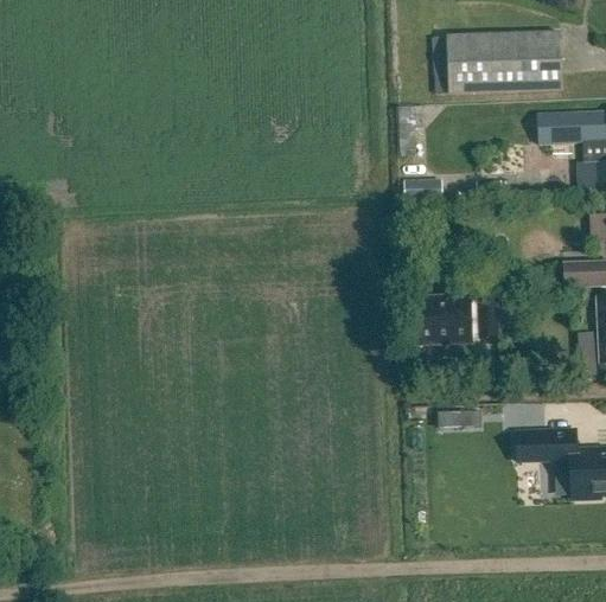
[(561,29),(446,32),(446,36),(448,91),(562,89),(561,29)]
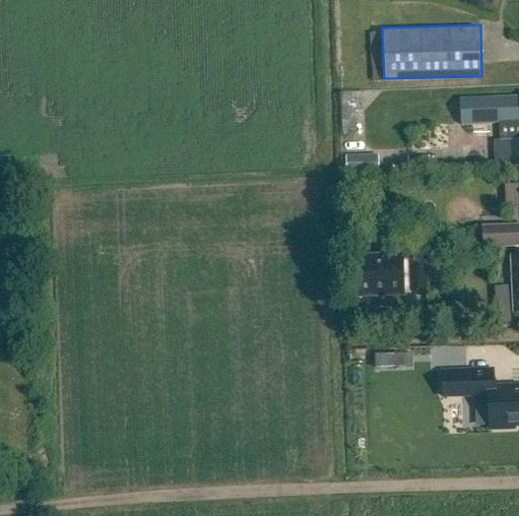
[(382,30),(372,30),(373,79),(384,78),(382,30)]
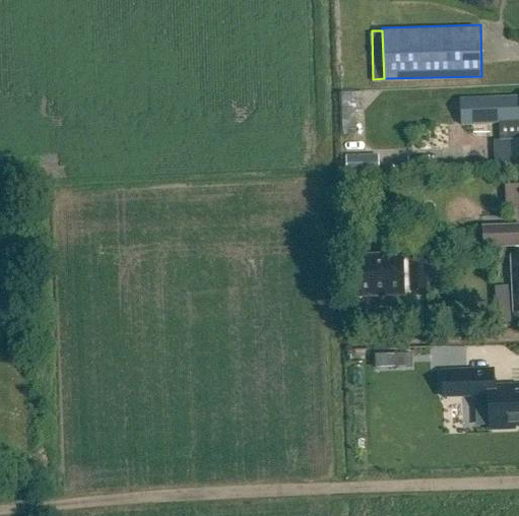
[(518,93),(460,97),(461,122),(518,120),(518,93)]
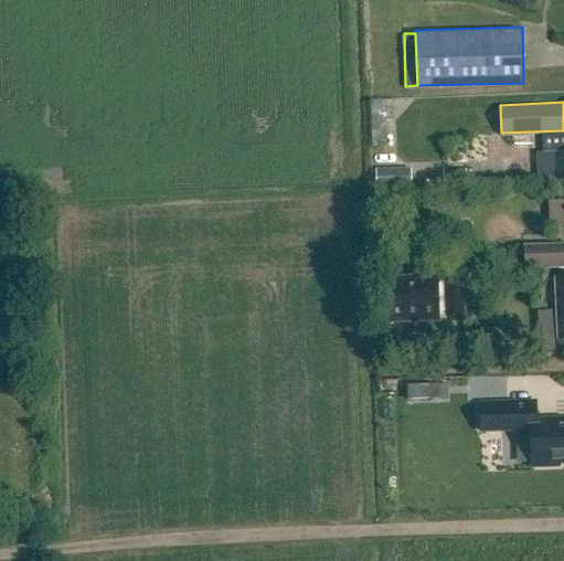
[(563,148),(554,148),(555,175),(563,175),(563,148)]
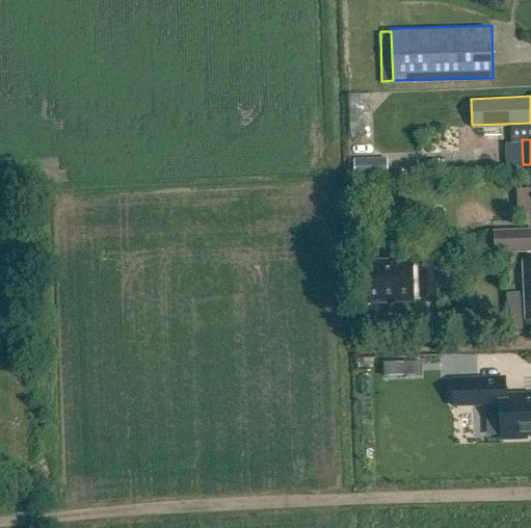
[(388,156),(354,157),(355,175),(389,173),(388,156)]
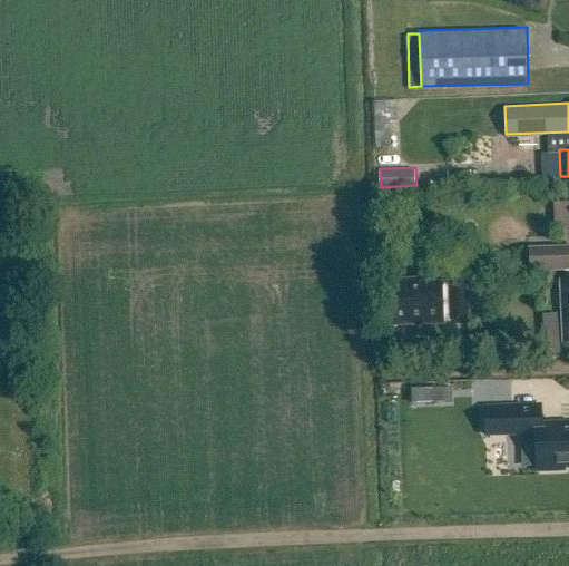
[(470,168),(448,169),(449,184),(471,183),(470,168)]
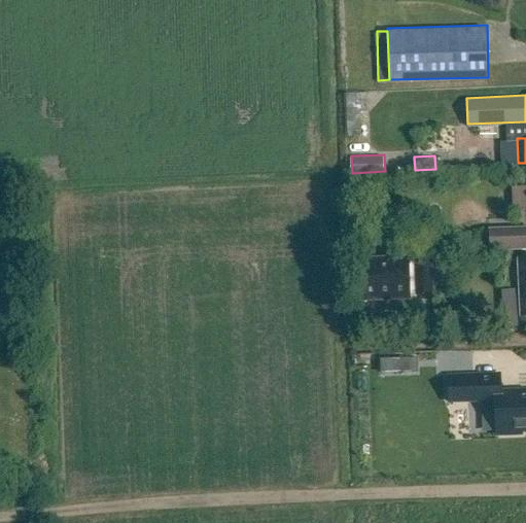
[(375,180),(356,179),(355,197),(375,198),(375,180)]
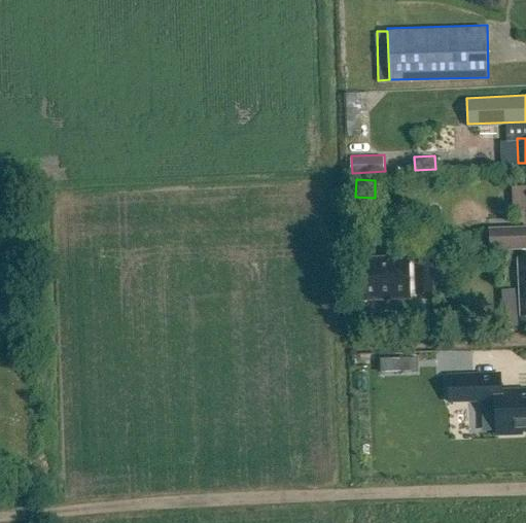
[(525,227),(488,229),(489,252),(525,250),(525,227)]
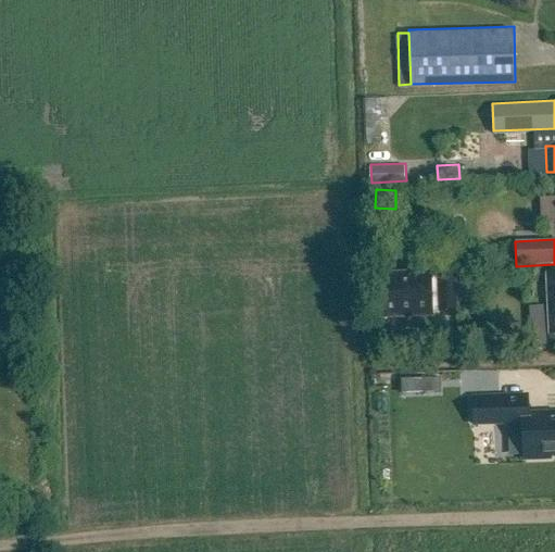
[(458,309),(457,267),(438,267),(439,310),(458,309)]
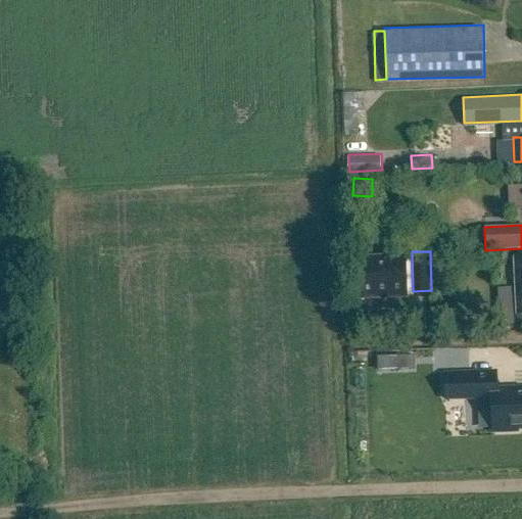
[(353,256),(354,300),(411,298),(409,254),(353,256)]
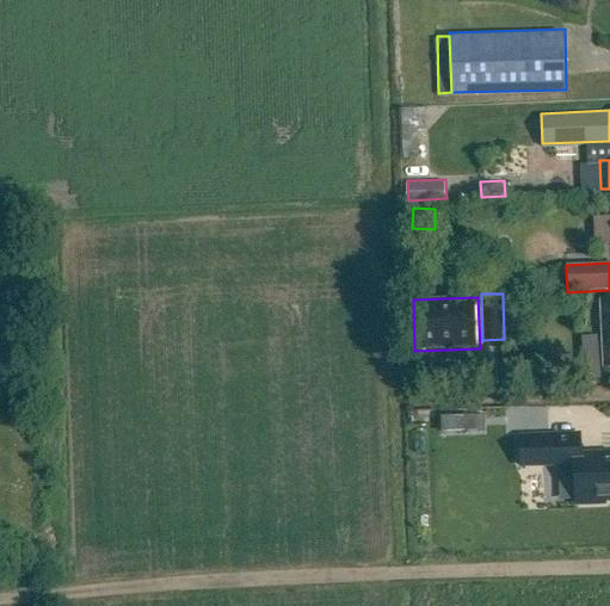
[(482,413),(458,414),(458,427),(482,427),(482,413)]
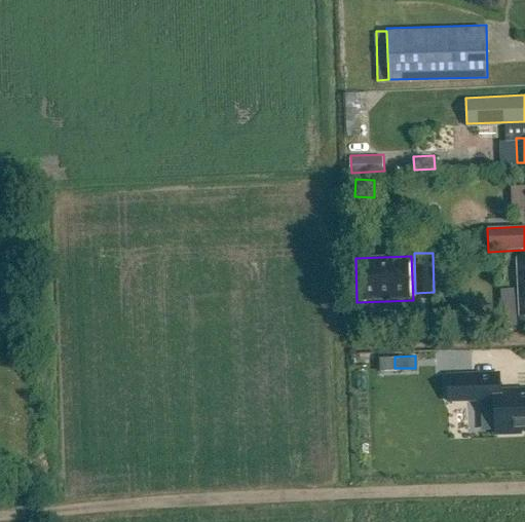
[(500,376),(474,377),(475,402),(496,402),(497,436),(522,435),(522,433),(524,432),(524,395),(520,396),(520,394),(501,394),(500,376)]
